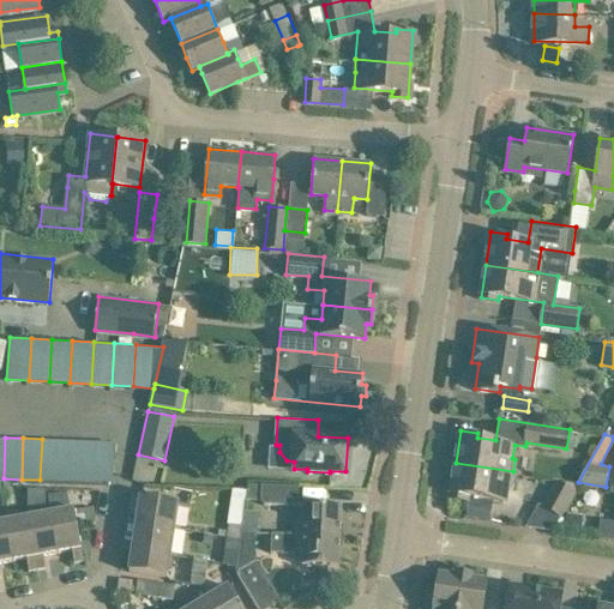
[(60,439),(42,439),(40,480),(59,481),(60,439)]
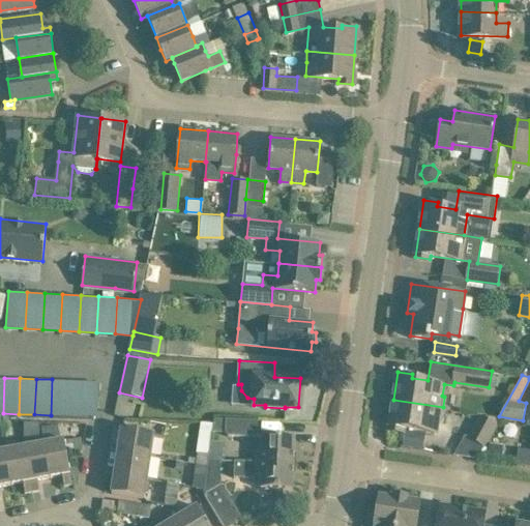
[(51,415),(66,416),(67,380),(52,379),(51,415)]
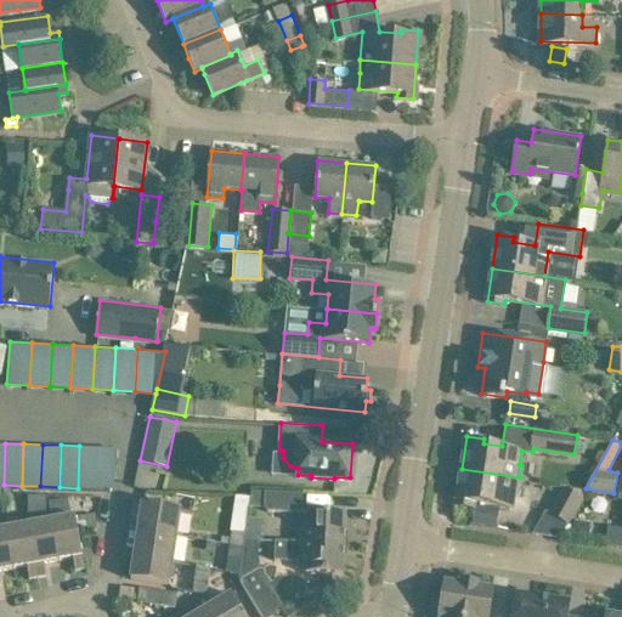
[(78,488),(96,488),(97,446),(79,446),(78,488)]
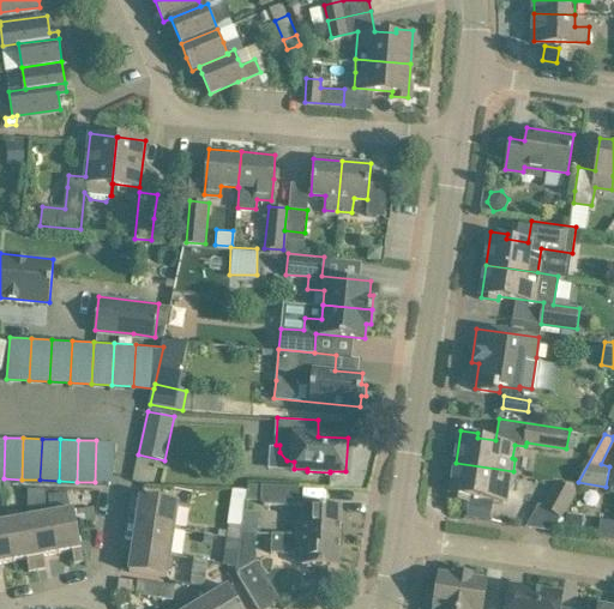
[(96,440),(95,482),(113,483),(114,441),(96,440)]
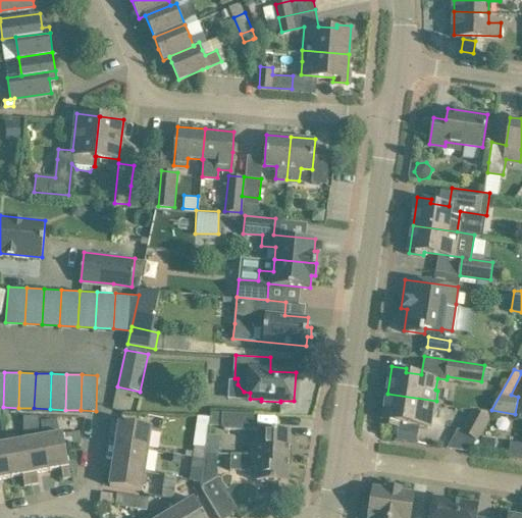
[(434,412),(436,401),(387,394),(383,422),(397,424),(398,420),(429,425),(431,412),(434,412)]
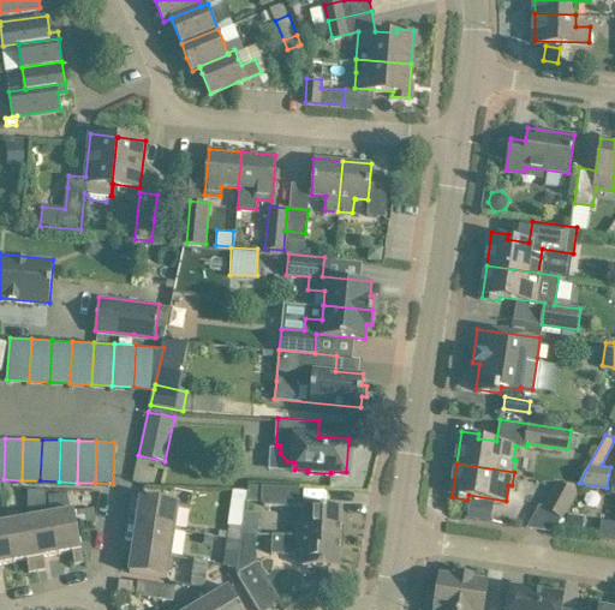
[(575,490),(580,480),(560,478),(559,480),(544,504),(562,514),(575,490)]
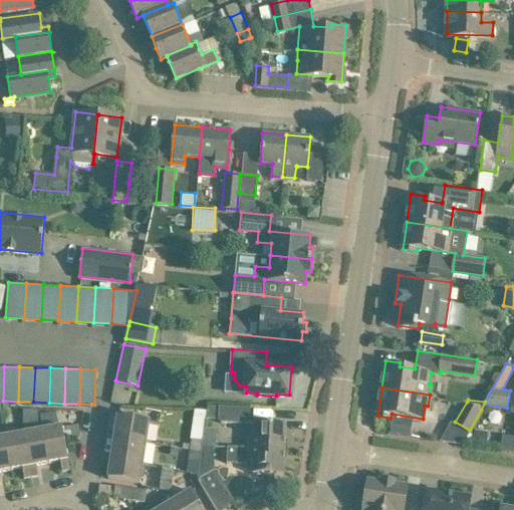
[(250,422),(250,406),(221,405),(220,421),(250,422)]
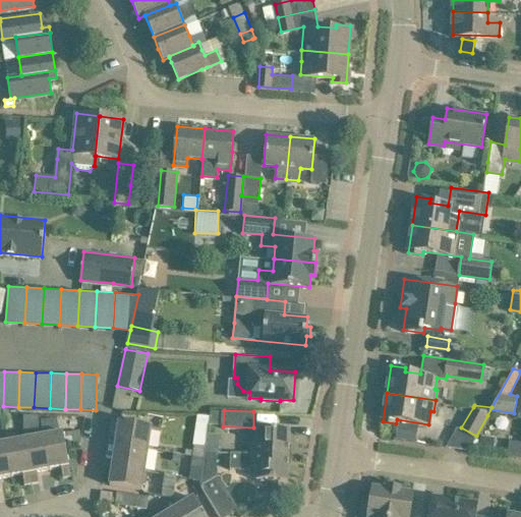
[(205,456),(207,440),(210,415),(198,413),(192,455),(205,456)]
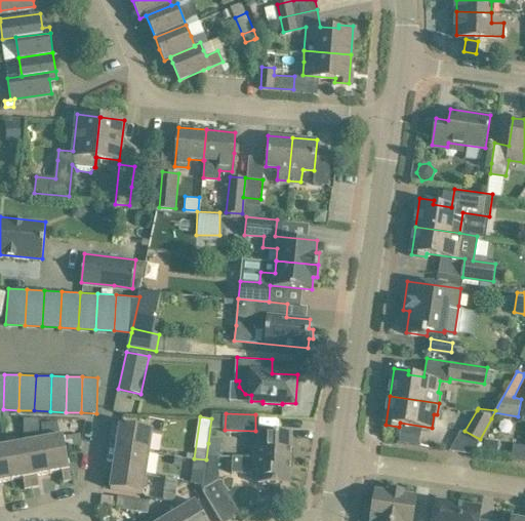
[(148,449),(151,428),(120,423),(117,444),(148,449)]
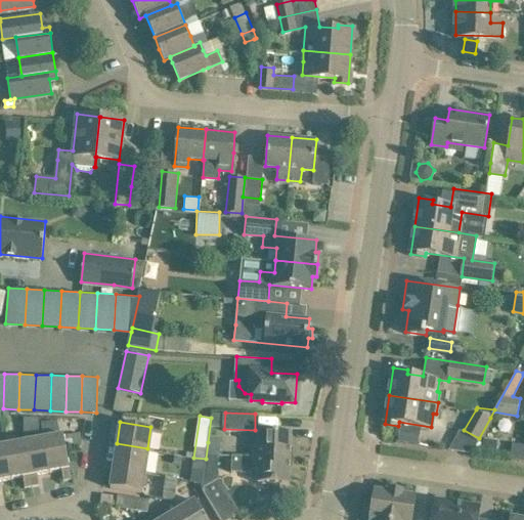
[(419,441),(421,426),(400,423),(398,438),(419,441)]
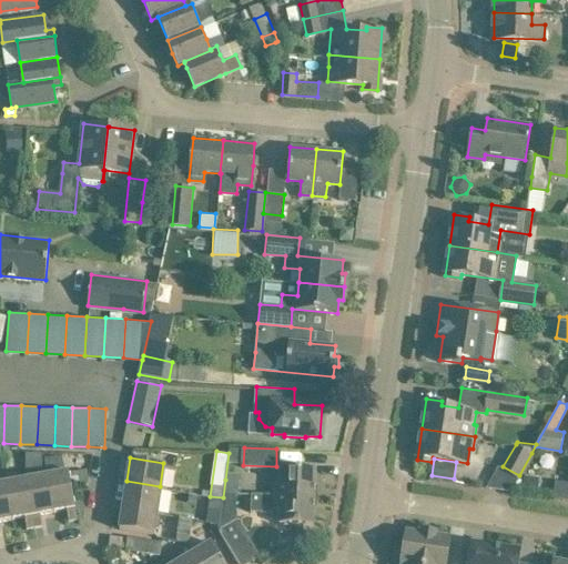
[(270,494),(314,495),(315,467),(281,465),(281,481),(270,480),(270,494)]
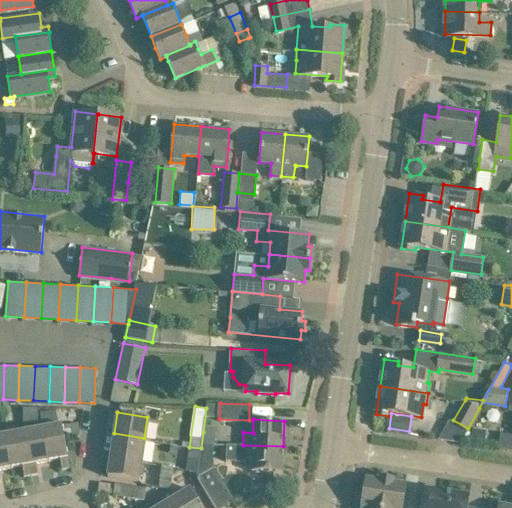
[(78,421),(62,424),(64,438),(79,435),(80,430),(78,421)]
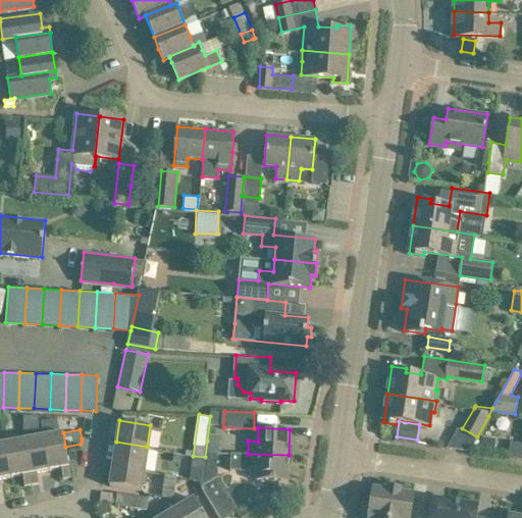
[(63,432),(63,431),(43,435),(49,468),(61,466),(63,476),(70,475),(65,447),(63,432)]
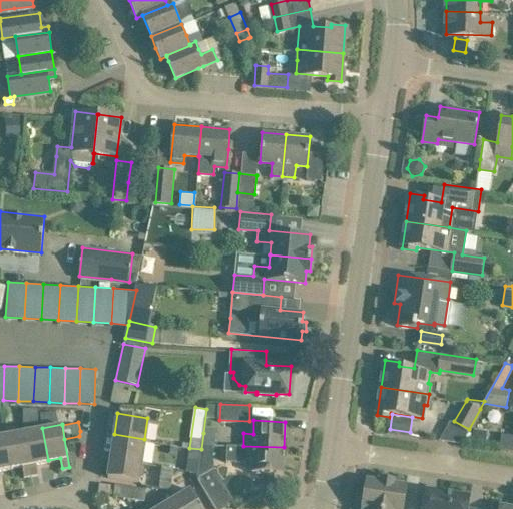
[(31,474),(38,473),(36,463),(48,460),(42,428),(23,431),(31,474)]
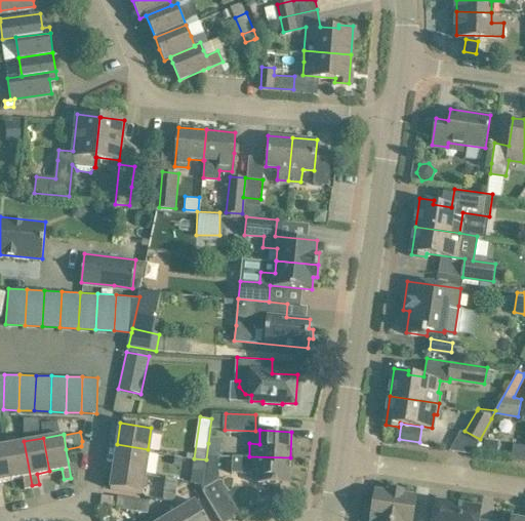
[(483,453),(495,455),(496,441),(485,439),(483,453)]
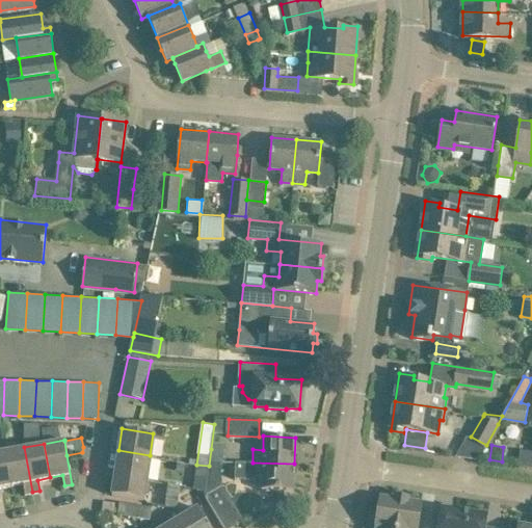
[(32,492),(24,447),(4,451),(10,484),(23,482),(25,493),(32,492)]
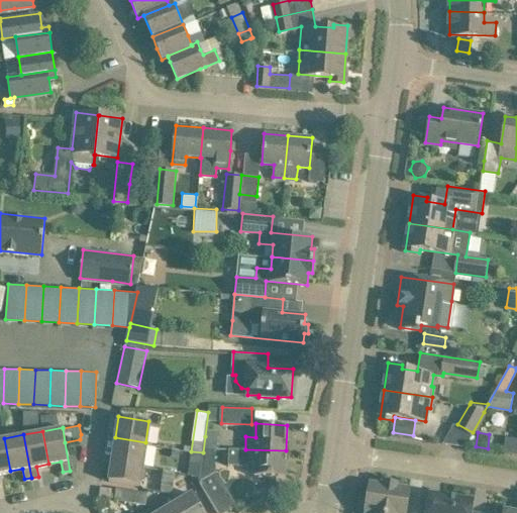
[(143,463),(145,442),(115,437),(112,458),(143,463)]
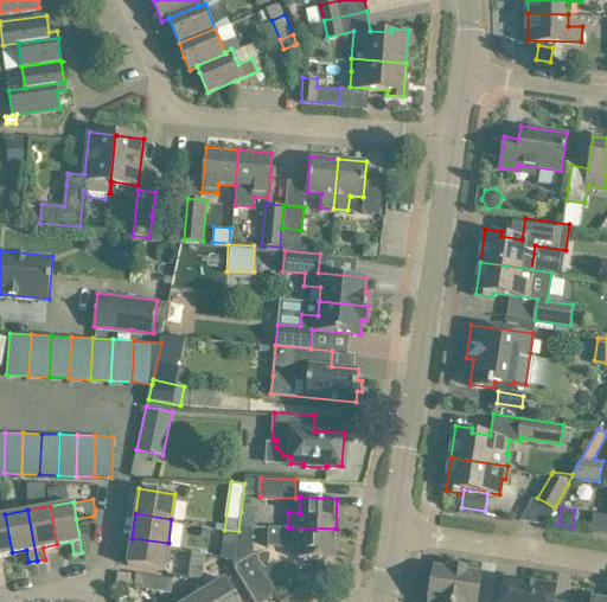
[(0,567),(0,565),(0,555),(12,552),(5,514),(0,514),(0,567)]
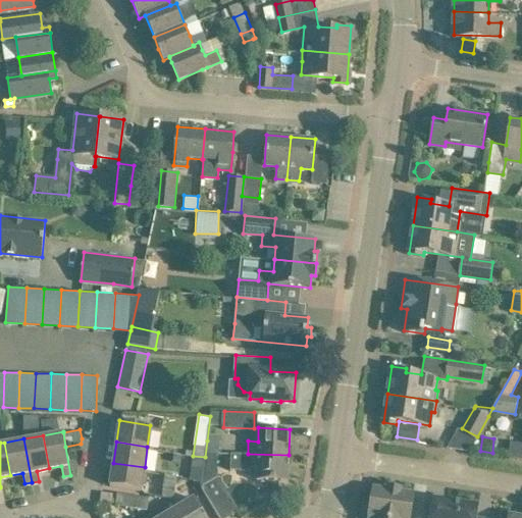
[(289,455),(248,454),(230,453),(229,468),(250,469),(250,465),(257,466),(256,479),(288,480),(289,455)]
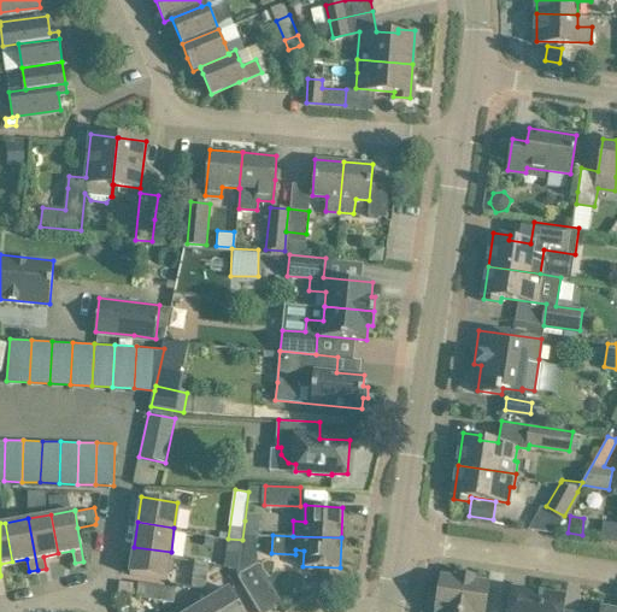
[(240,553),(241,551),(242,540),(228,539),(227,551),(240,553)]
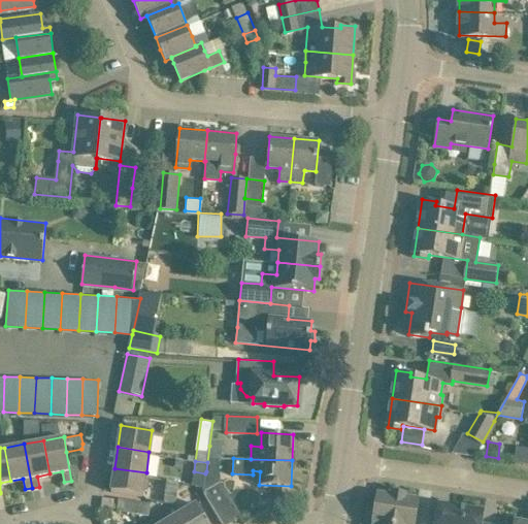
[(143,494),(146,472),(114,468),(111,490),(143,494)]
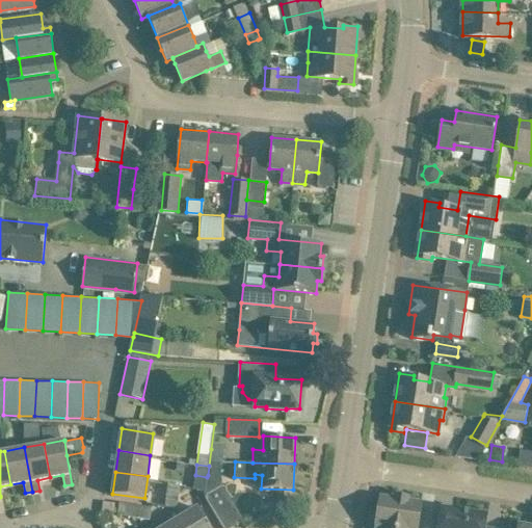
[(177,506),(180,484),(168,483),(165,504),(177,506)]
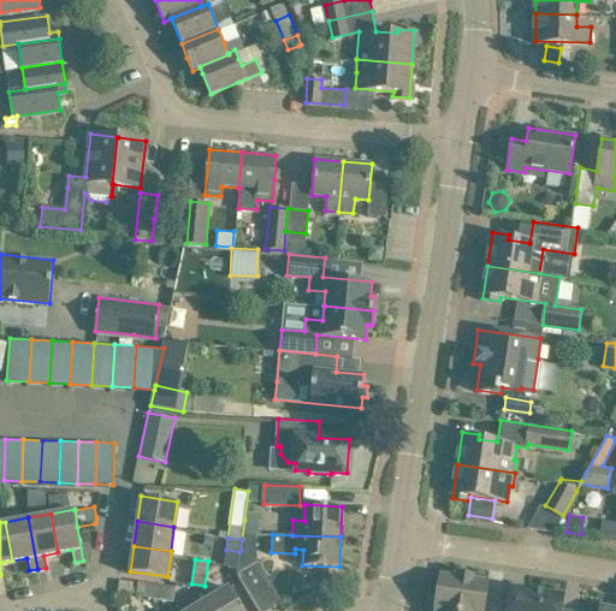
[(256,559),(235,573),(258,610),(264,610),(280,601),(256,559)]
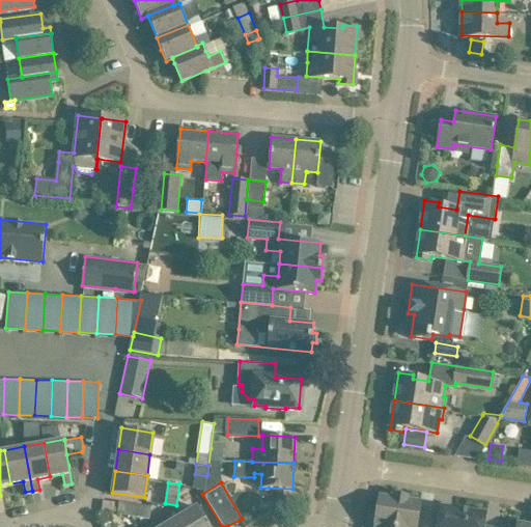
[(407,500),(407,496),(395,495),(394,498),(380,496),(374,526),(416,526),(420,502),(407,500)]
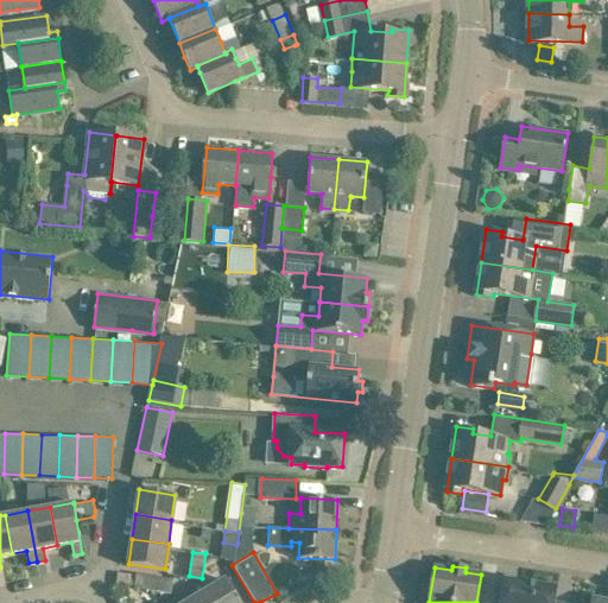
[(152,588),(153,577),(137,575),(135,585),(152,588)]
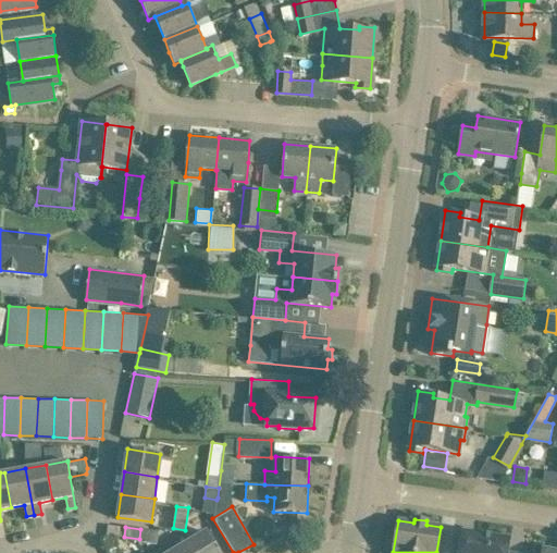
[(139,539),(157,542),(159,531),(140,529),(139,539)]
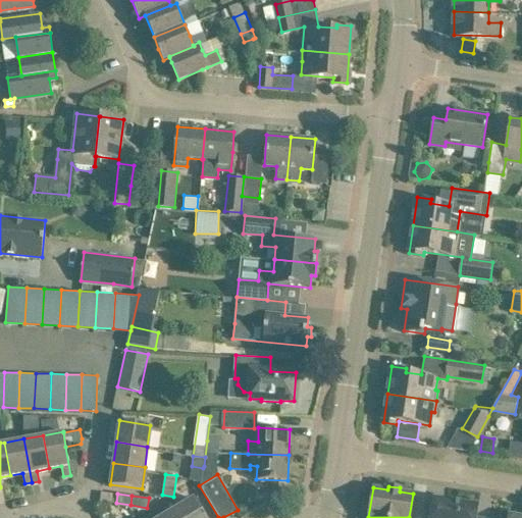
[(183,517),(207,517),(195,497),(176,507),(183,517)]
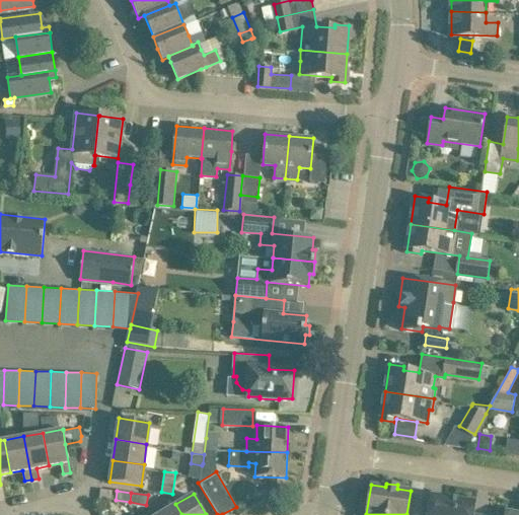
[(431,494),(428,513),(428,514),(472,514),(475,500),(431,494)]
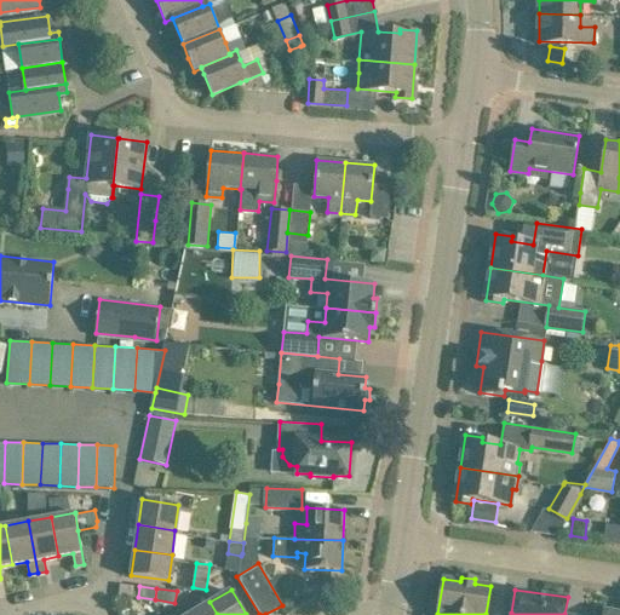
[(188,614),(217,614),(210,602),(189,614),(188,614)]
